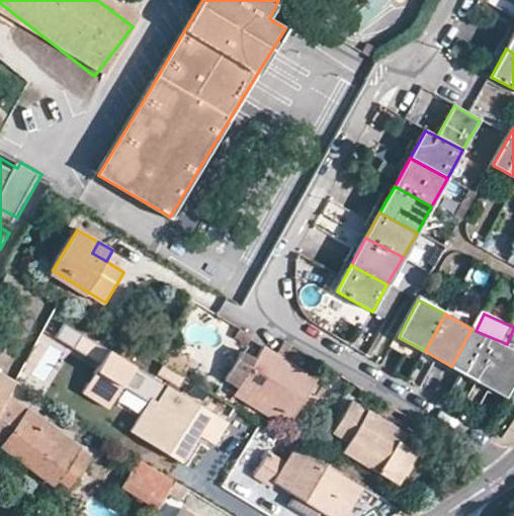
[(252,335),(242,329),(237,337),(248,343),(252,335)]
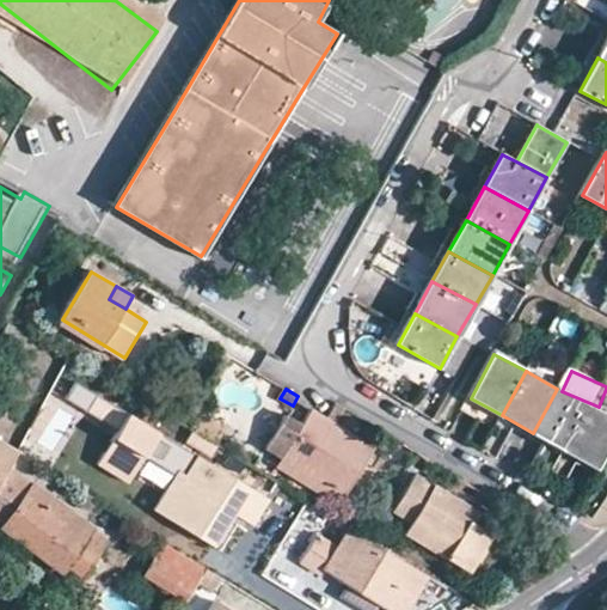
[(533,433),(565,451),(588,407),(557,389),(533,433)]
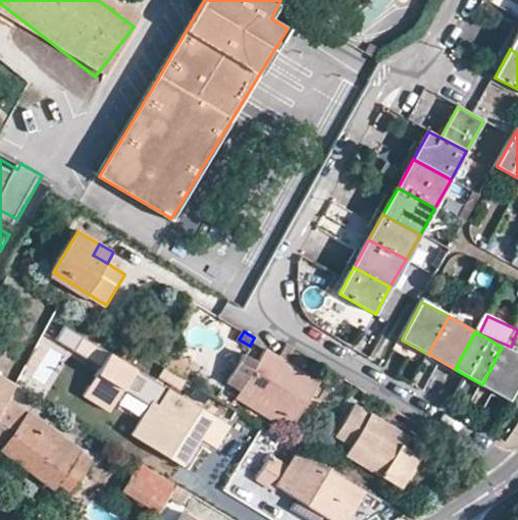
[(517,355),(502,347),(482,384),(509,399),(517,382),(517,355)]
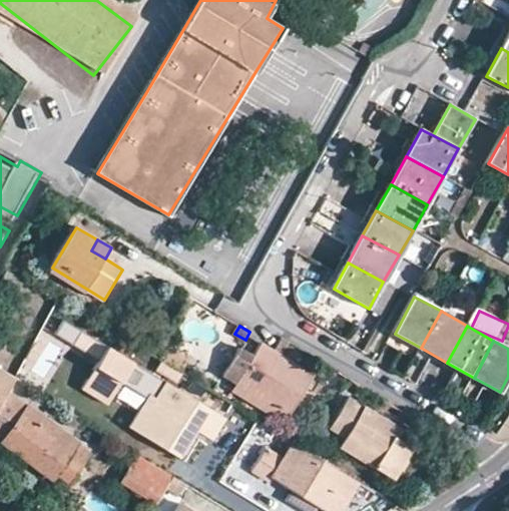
[(314,376),(262,342),(237,383),(283,410),(293,393),(301,398),(314,376)]
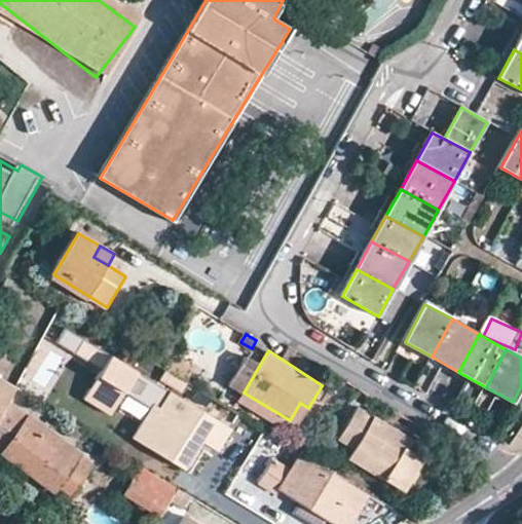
[(162,369),(188,384),(196,371),(172,356),(162,369)]
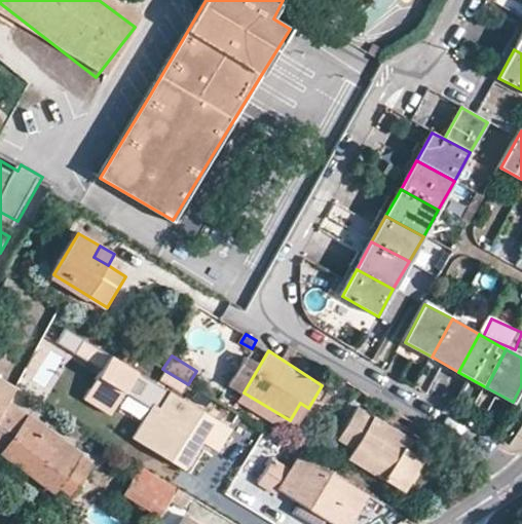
[(260,364),(247,357),(230,385),(244,393),(260,364)]
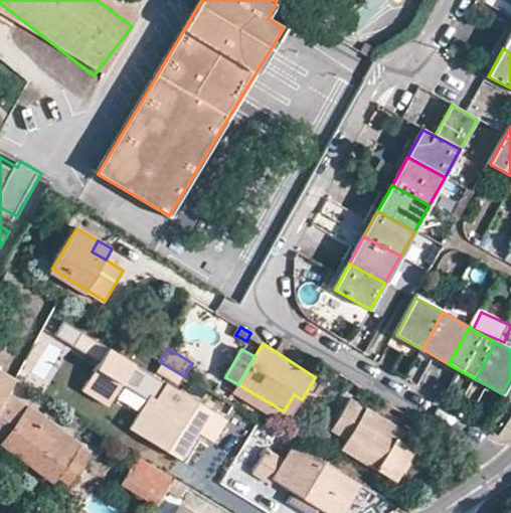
[(412,381),(429,386),(437,364),(420,359),(412,381)]
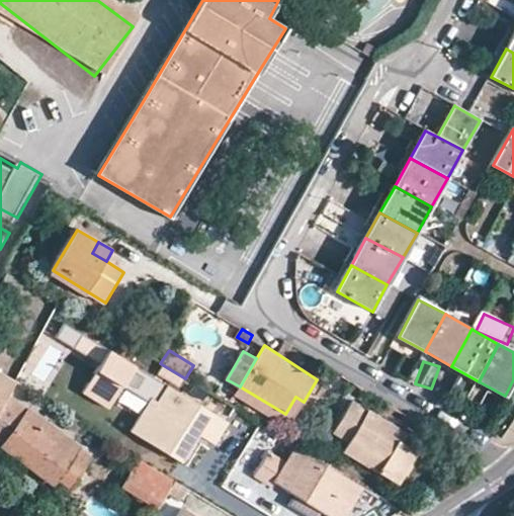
[(0,374),(0,412),(9,397),(15,383),(0,374)]
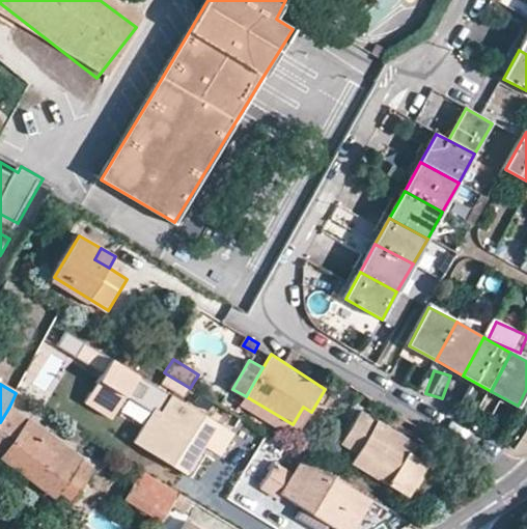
[(231,432),(170,394),(160,412),(154,408),(133,442),(184,473),(197,449),(190,445),(196,435),(202,439),(199,443),(209,449),(218,454),(231,432)]
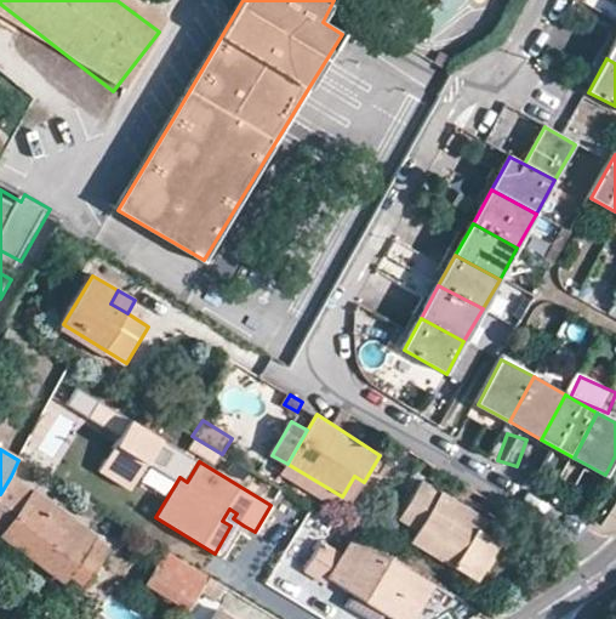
[(287,464),(280,476),(335,509),(340,500),(349,506),(364,482),(354,476),(342,497),(287,464)]
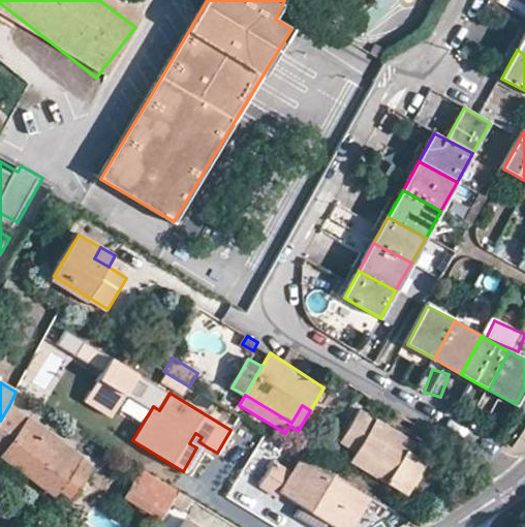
[(9,405),(0,421),(0,453),(56,494),(82,459),(9,405)]
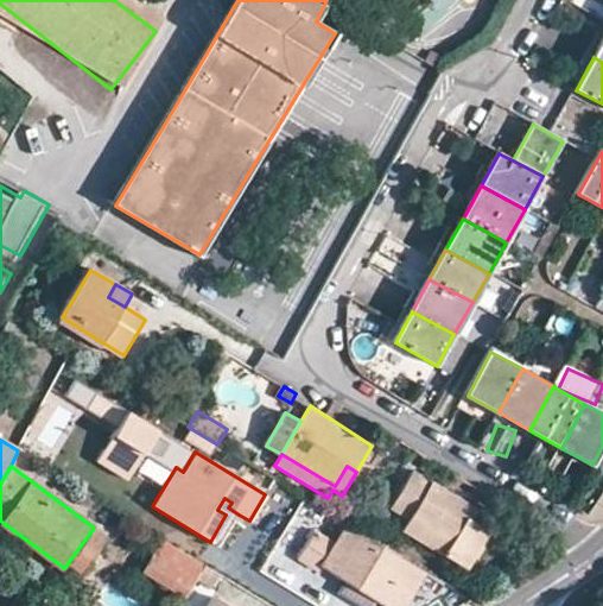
[(490,532),(473,522),(463,515),(468,505),(413,472),(392,511),(407,522),(402,532),(468,570),(490,532)]
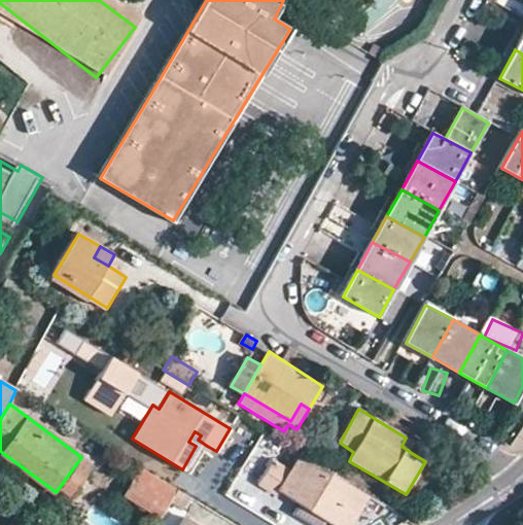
[(189,475),(207,446),(198,440),(201,435),(195,431),(188,442),(196,446),(182,469),(189,475)]
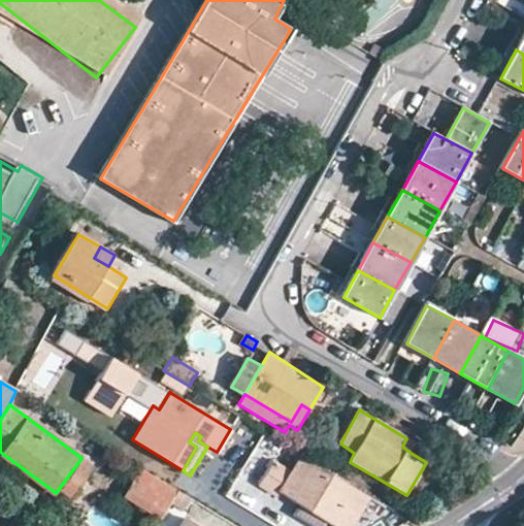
[(411,453),(416,444),(406,438),(402,447),(411,453)]
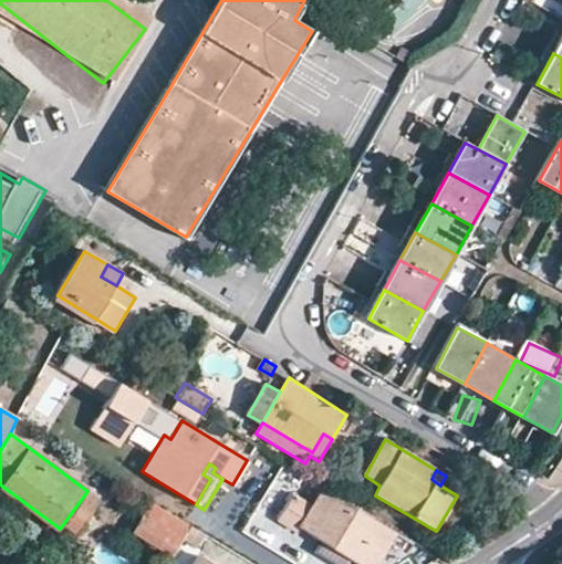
[(300,529),(324,542),(353,561),(356,563),(378,563),(398,533),(329,491),(322,488),(312,505),(295,497),(280,523),(298,533),(300,529)]
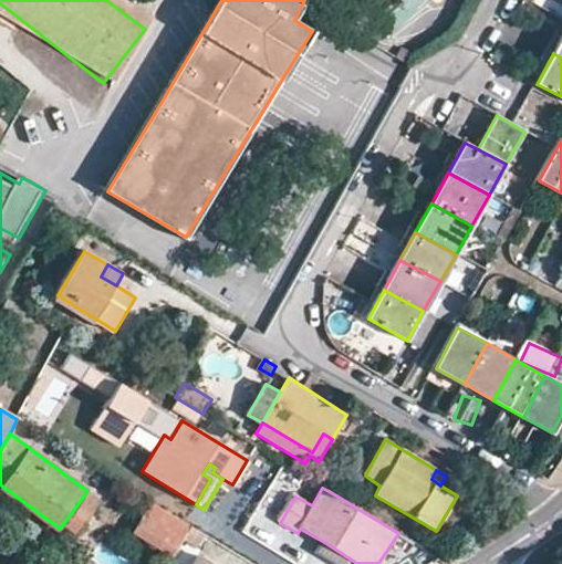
[(137,542),(181,559),(195,523),(151,507),(137,542)]
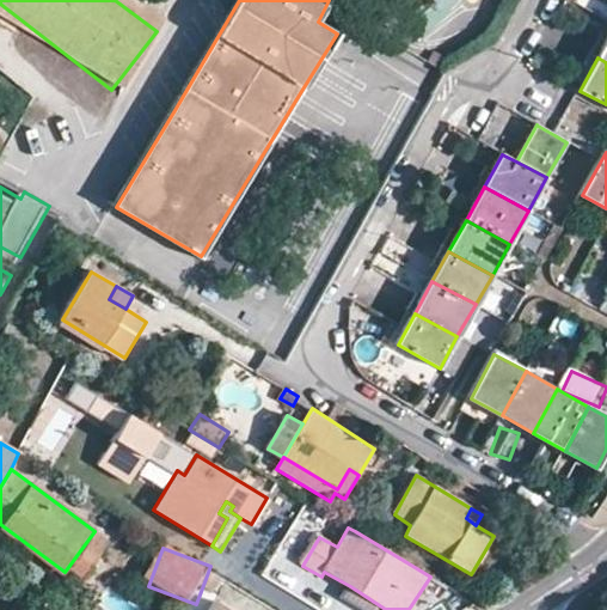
[(350,586),(341,601),(355,609),(380,609),(381,607),(350,586)]
